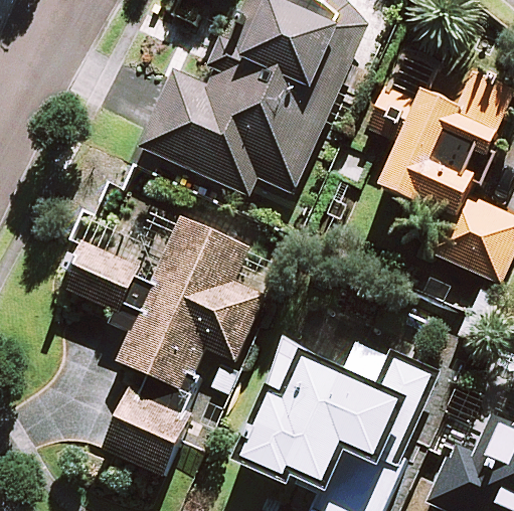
[(245,0),(209,84),(173,69),(139,145),(247,193),(255,175),(293,192),(371,17),(346,6),(349,0),(245,0)]
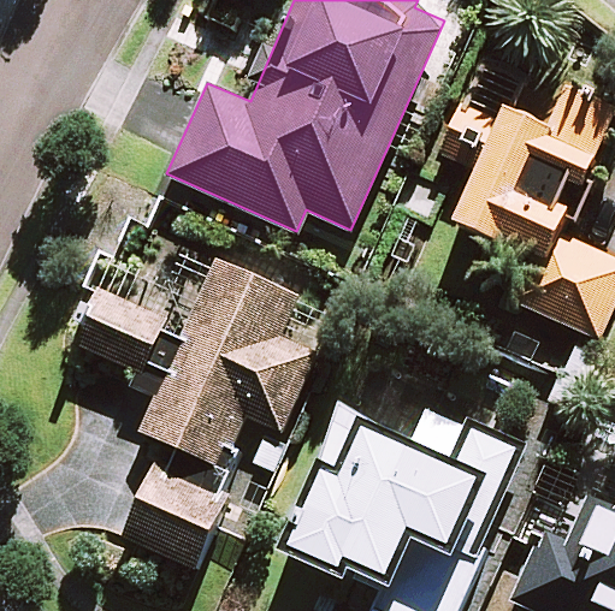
[(437,152),(479,170),(456,219),(540,256),(520,302),(598,337),(614,297),(614,259),(559,235),(614,107),(614,105),(567,83),(549,125),(507,106),(465,88),(437,152)]
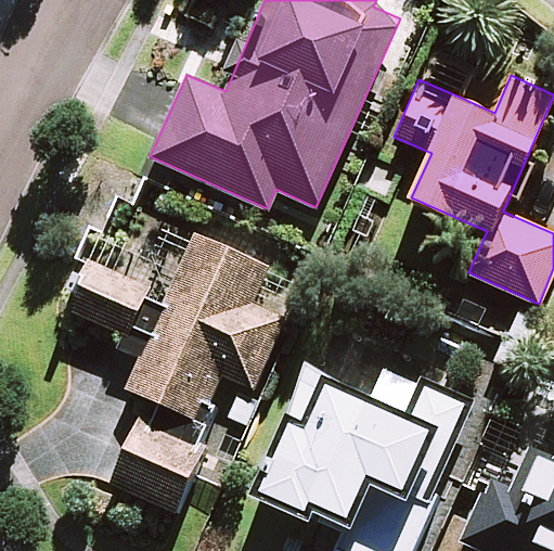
[(129,388),(146,395),(110,484),(178,512),(221,408),(208,402),(221,372),(257,387),(301,281),(195,236),(171,294),(89,259),(64,318),(144,351),(129,388)]
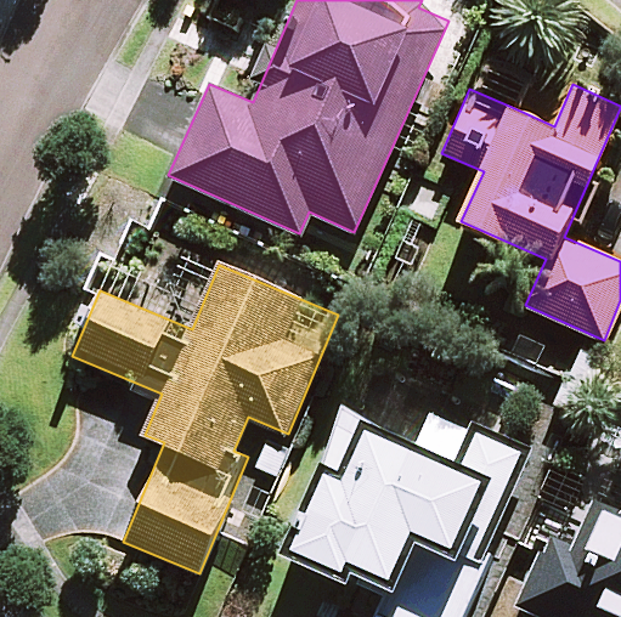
[(404,375),(376,364),(359,414),(344,408),(292,559),(389,593),(380,616),(461,616),(520,448),(474,432),(394,405),(404,375)]
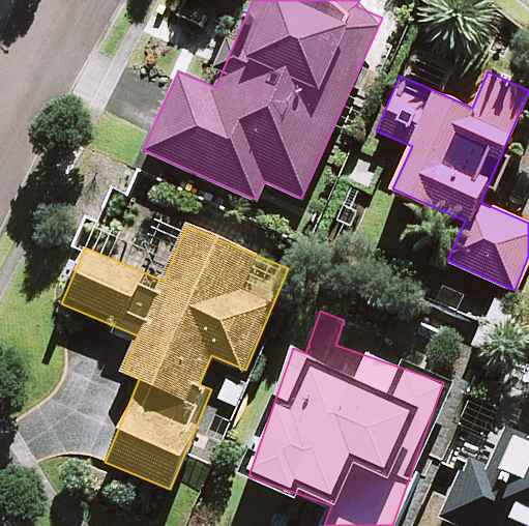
[(528,525),(528,457),(520,476),(470,453),(440,516),(462,525),(528,525)]
